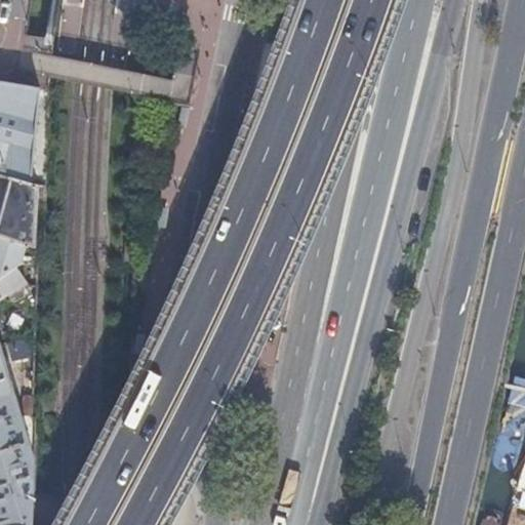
[(0,177),(9,180),(30,184),(39,89),(0,82),(0,177)]
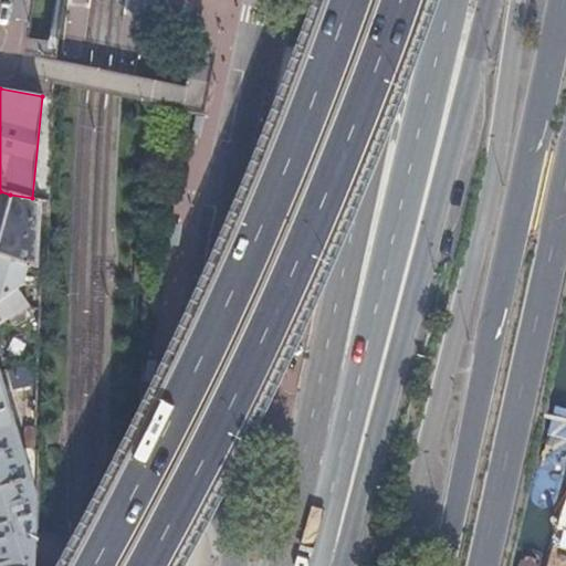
[(41,200),(32,198),(10,195),(0,228),(0,253),(28,263),(39,268),(41,200)]
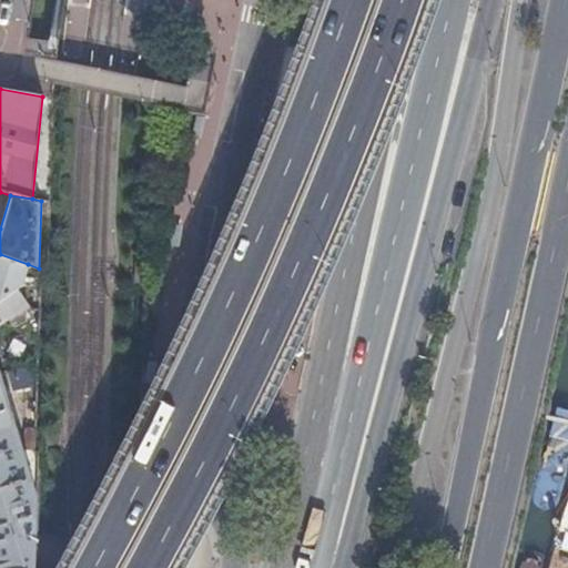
[(16,292),(22,284),(28,264),(0,254),(0,324),(28,310),(16,292)]
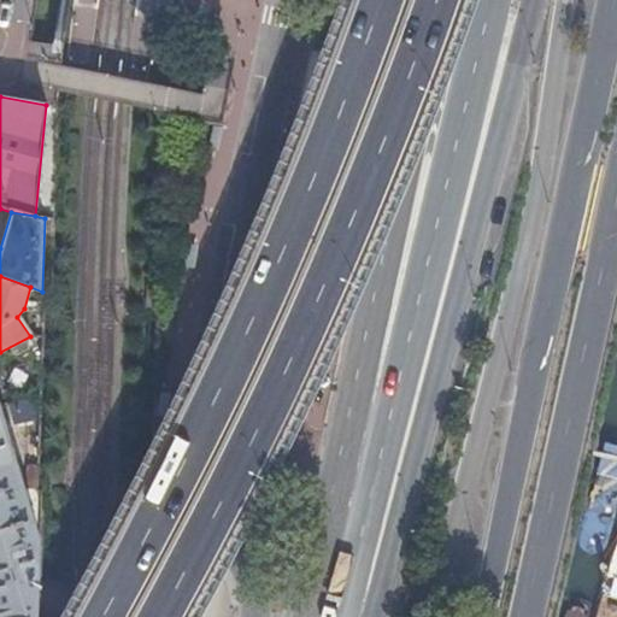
[(0,412),(0,470),(16,466),(0,412)]
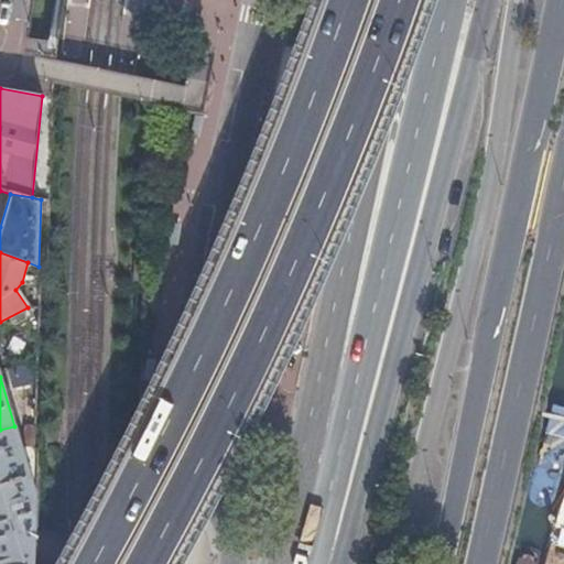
[(14,426),(0,430),(0,563),(32,563),(35,495),(14,426)]
